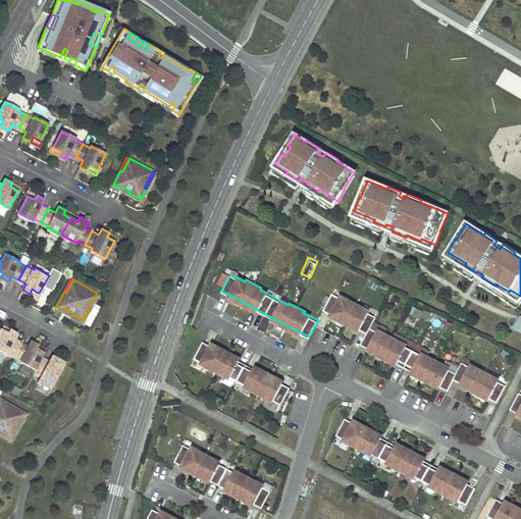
[(36,292),(32,289),(30,294),(39,298),(41,294),(39,293),(36,292)]
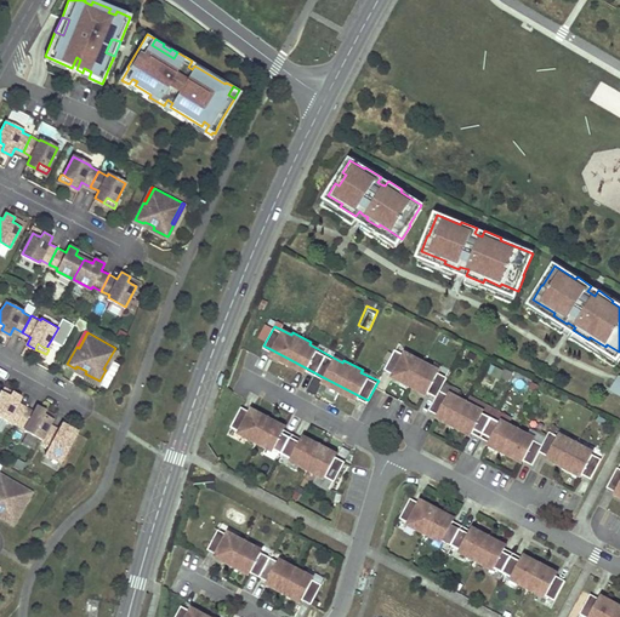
[(106,370),(117,349),(115,348),(103,369),(106,370)]
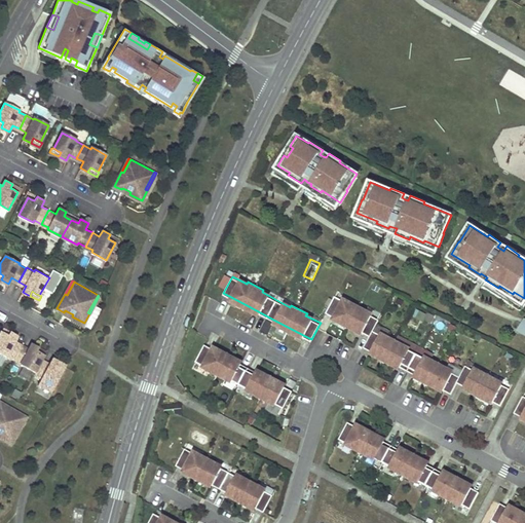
[(335,295),(327,311),(332,314),(364,331),(370,334),(373,329),(378,318),(365,309),(366,307),(350,299),(349,301),(335,295)]
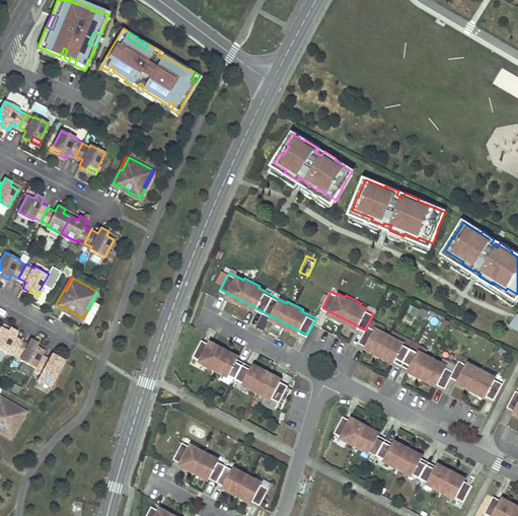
[(226,292),(224,296),(256,313),(259,309),(226,292)]
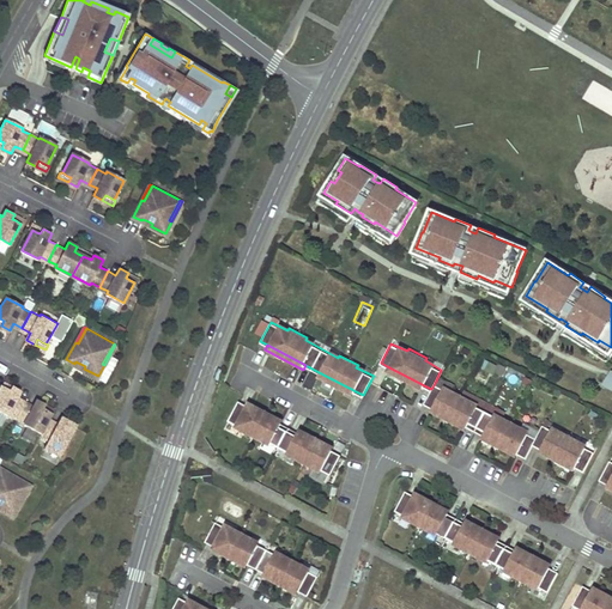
[(503,373),(506,364),(483,357),(480,366),(503,373)]
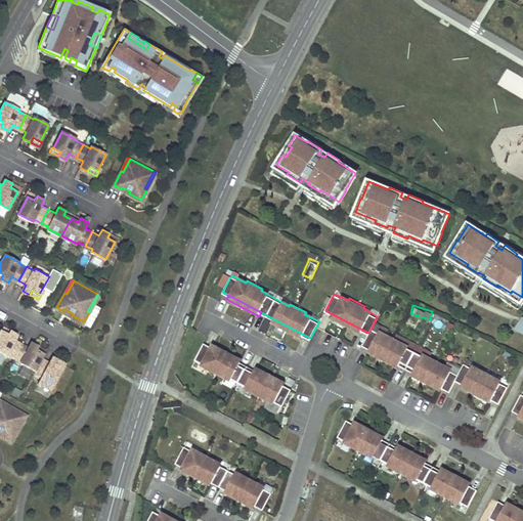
[(362,330),(331,313),(329,316),(360,334),(362,330)]
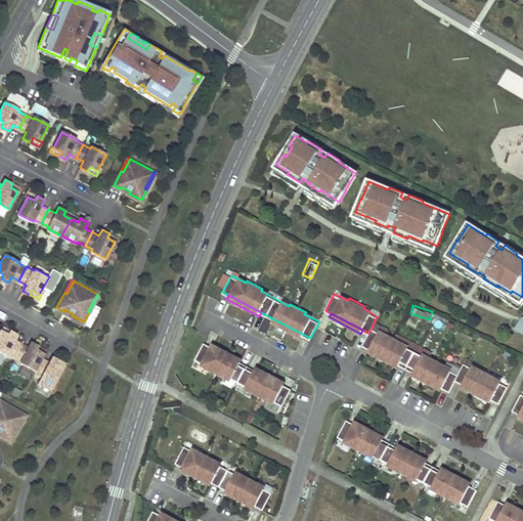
[(272,318),(270,322),(302,339),(304,335),(272,318)]
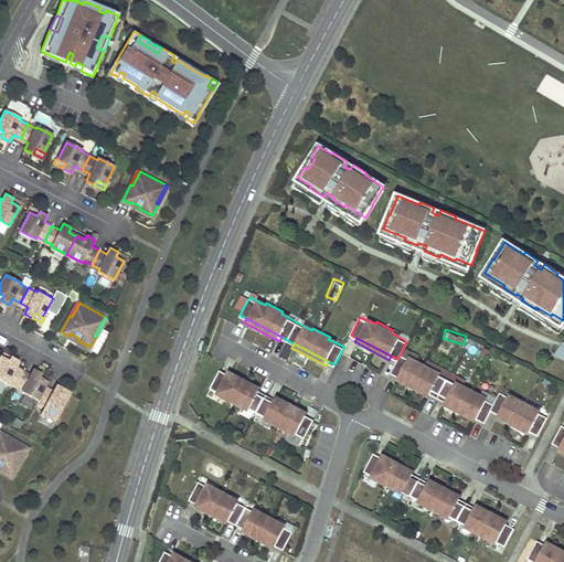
[(397,359),(391,371),(397,374),(432,393),(445,400),(479,419),(486,422),(492,410),(496,403),(480,395),(481,393),(465,384),(464,386),(433,370),(434,368),(417,359),(416,361),(401,353),(397,359)]
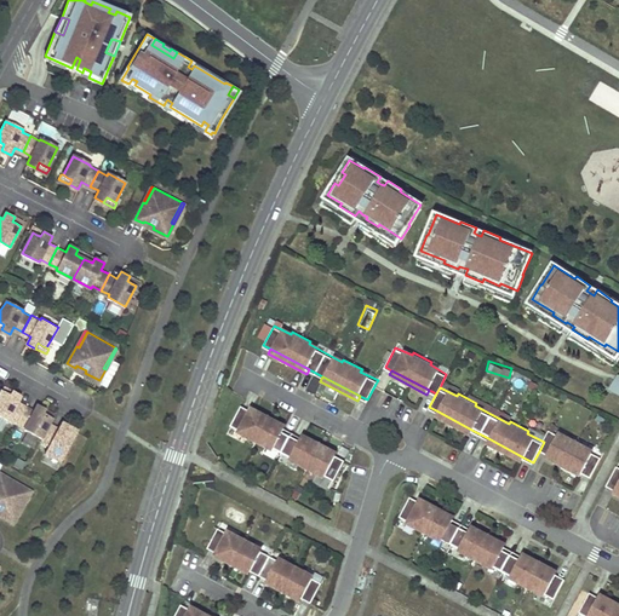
[(18,424),(29,406),(21,401),(24,395),(21,393),(15,390),(12,393),(4,390),(1,396),(0,396),(0,415),(10,420),(10,419),(18,424)]
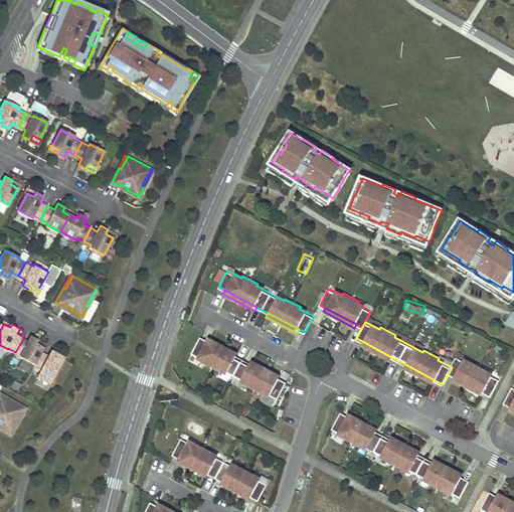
[(30,341),(24,337),(15,352),(22,356),(21,357),(35,365),(43,351),(46,347),(39,343),(41,340),(36,337),(33,335),(30,341)]
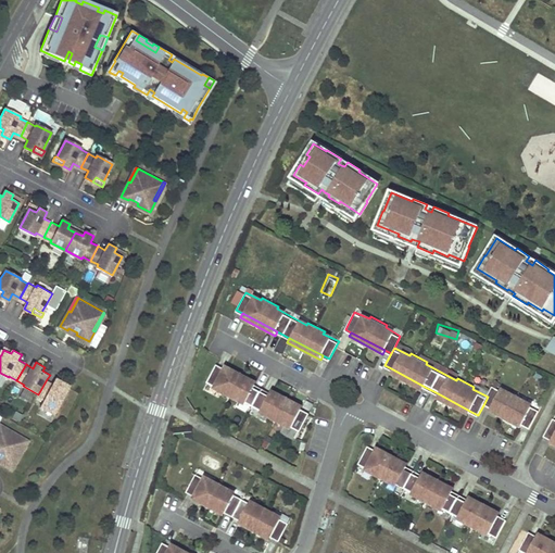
[(224,366),(217,362),(207,380),(223,388),(222,390),(238,399),(239,397),(268,413),(267,415),(284,424),(286,422),(301,429),(310,412),(303,409),(269,390),(257,384),(224,366)]
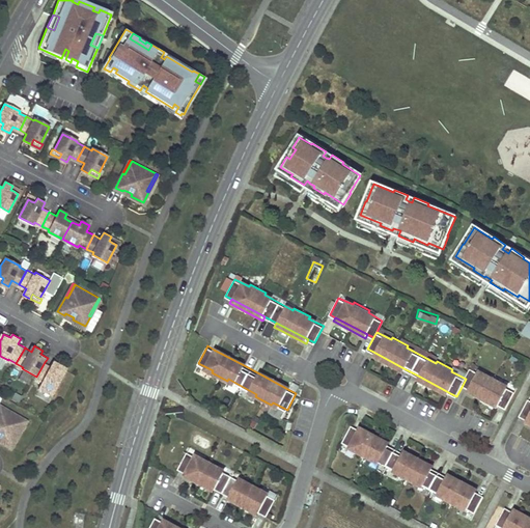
[(248,362),(216,345),(214,350),(246,366),(248,362)]
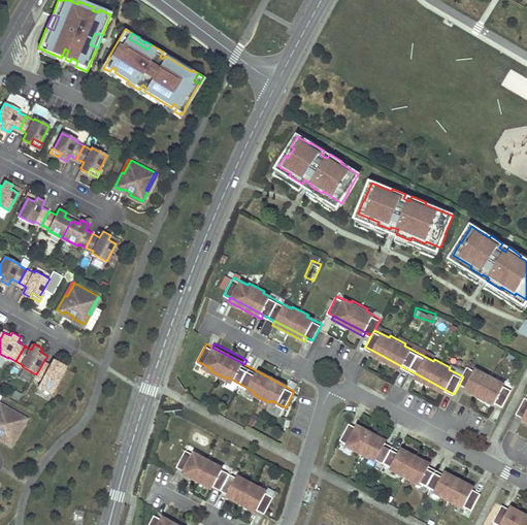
[(403,367),(371,350),(369,354),(401,371),(403,367)]
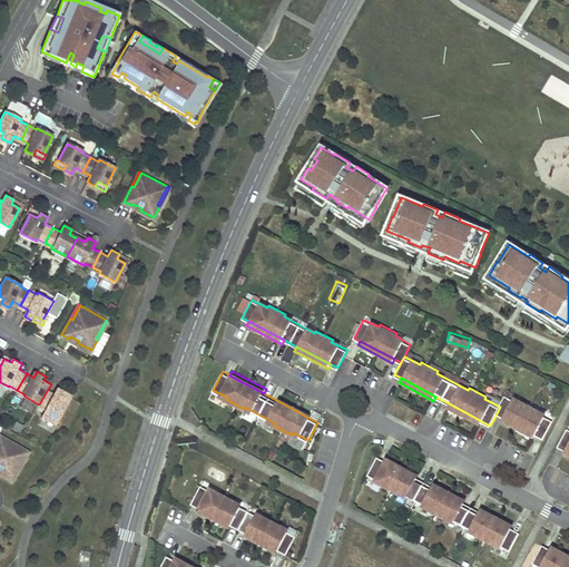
[(56,393),(48,389),(39,404),(39,406),(47,410),(42,418),(57,426),(74,396),(64,390),(59,388),(56,393)]
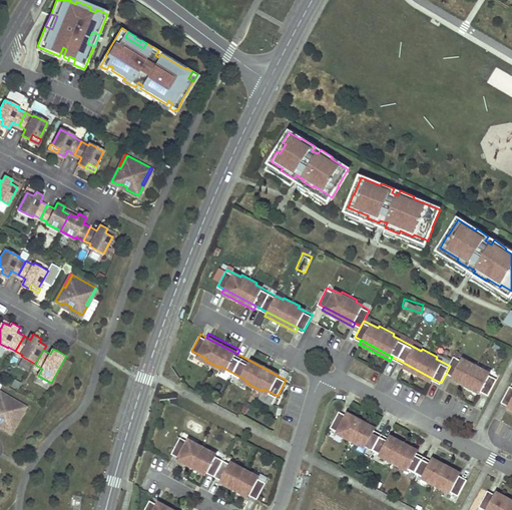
[(450,366),(447,372),(452,374),(483,391),(489,394),(497,378),(484,371),(486,369),(471,361),(469,363),(455,355),(450,366)]
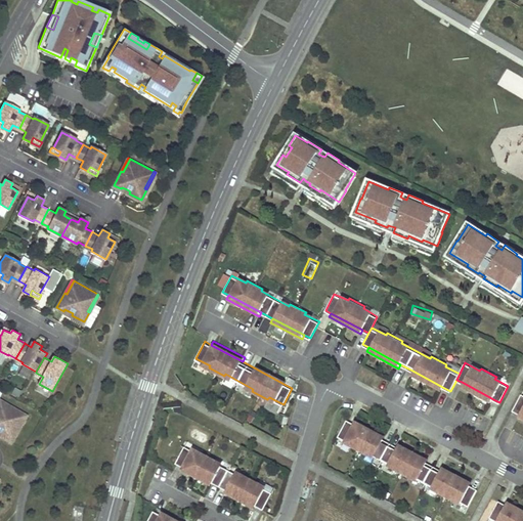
[(288,381),(256,363),(254,367),(286,385),(288,381)]
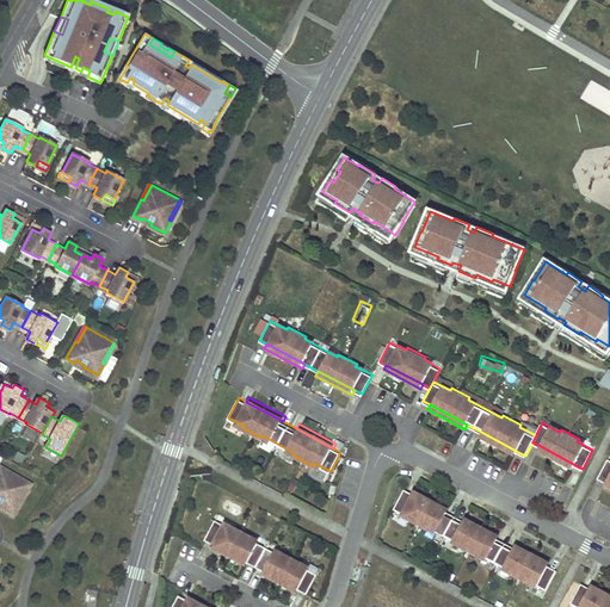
[(518,452),(481,432),(479,437),(516,456),(518,452)]
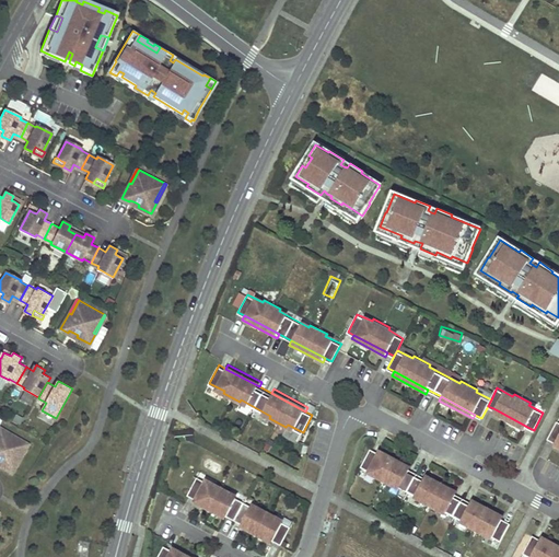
[(527,427),(493,408),(491,413),(525,431),(527,427)]
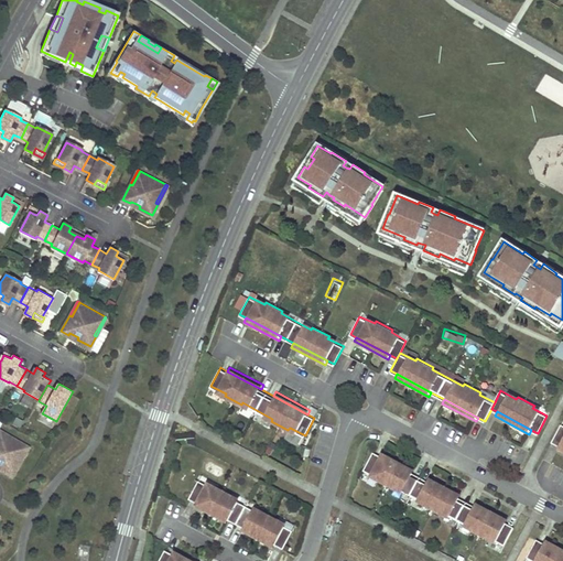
[(562,422),(552,441),(558,444),(562,446),(562,422)]
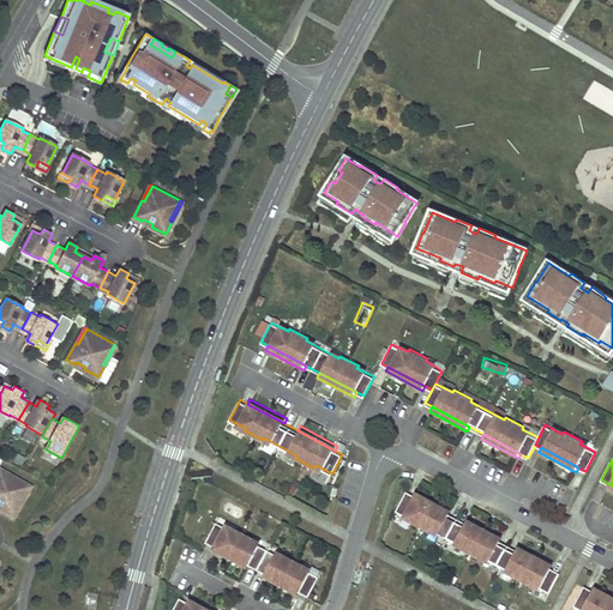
[(18,506),(30,485),(2,469),(0,473),(0,506),(1,507),(0,509),(13,518),(20,507),(18,506)]
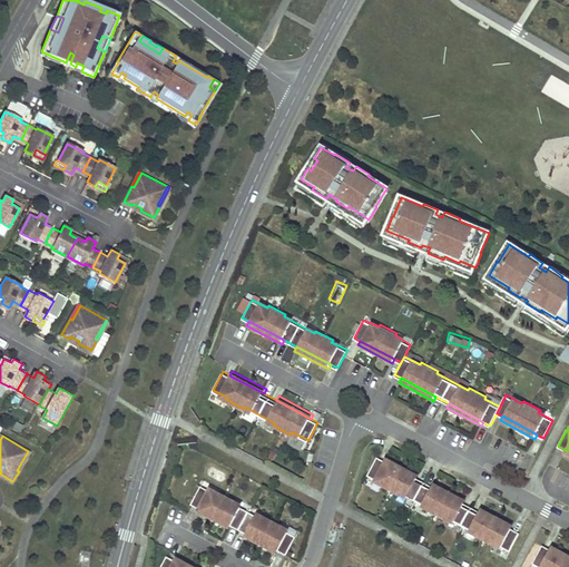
[(19,471),(30,452),(28,451),(17,470),(19,471)]
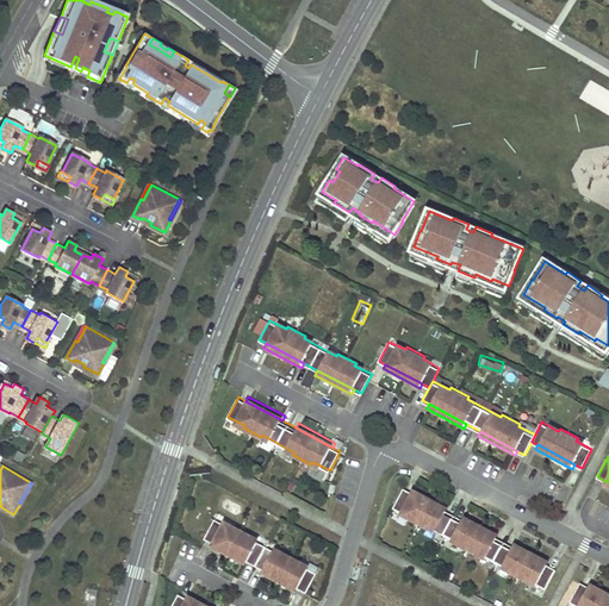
[(451,505),(412,486),(410,491),(448,510),(451,505)]
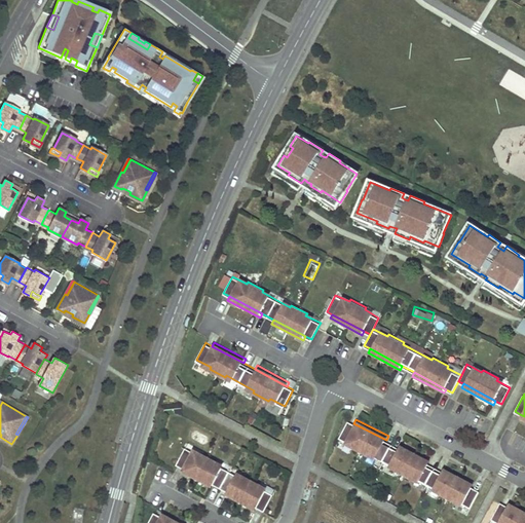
[(353,423),(348,420),(339,437),(353,444),(352,446),(368,454),(369,452),(398,468),(397,470),(412,478),(413,476),(442,491),(440,493),(455,501),(457,499),(471,507),(480,490),(474,487),(442,470),(430,463),(398,446),(386,440),(353,423)]
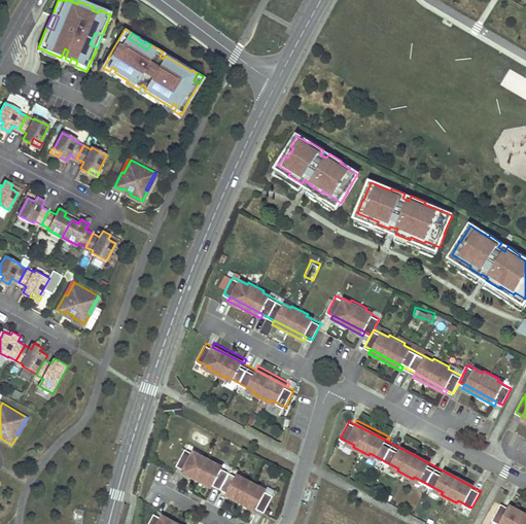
[(433,460),(400,444),(398,447),(431,464),(433,460)]
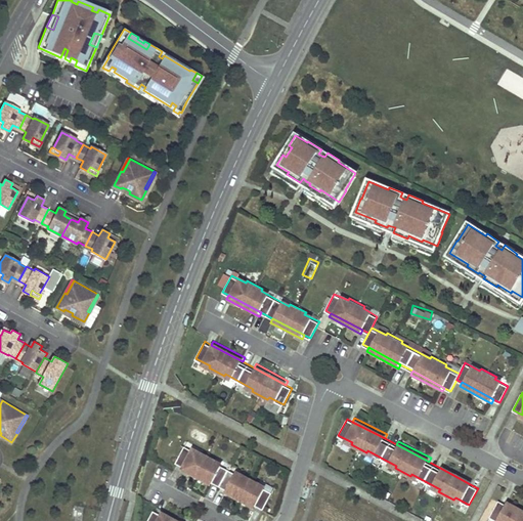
[(184,445),(176,462),(181,465),(214,482),(225,488),(257,505),(263,508),(272,492),(258,484),(259,482),(244,474),(243,476),(214,461),(216,459),(200,450),(199,452),(184,445)]
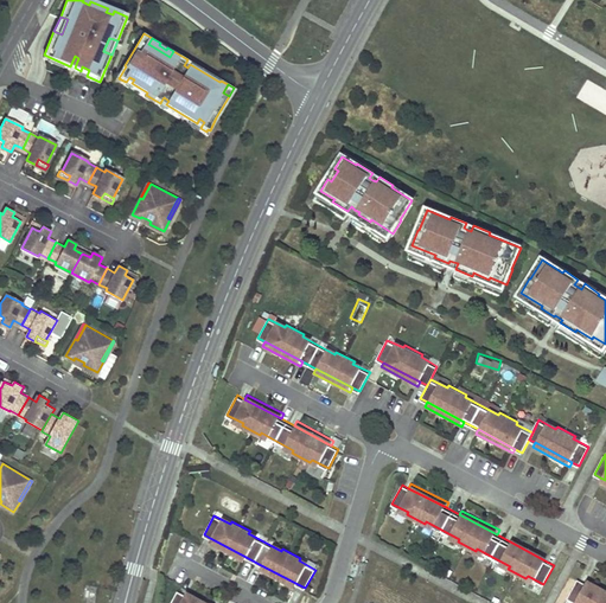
[(549,557),(512,537),(510,541),(547,562),(549,557)]
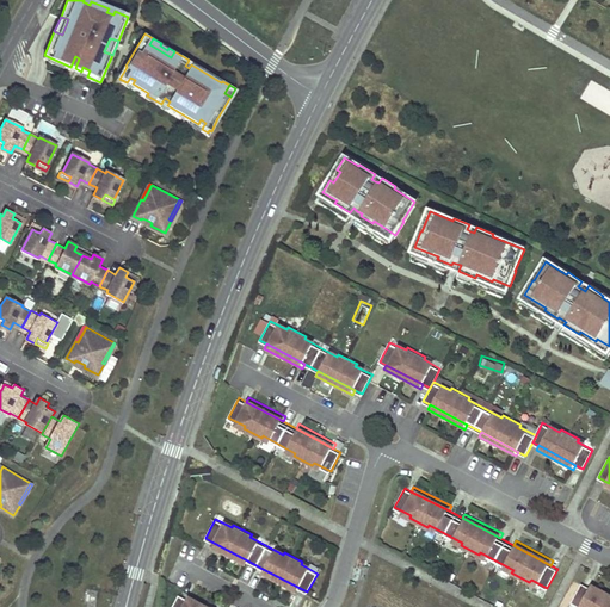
[(211,542),(209,546),(247,567),(250,562),(211,542)]
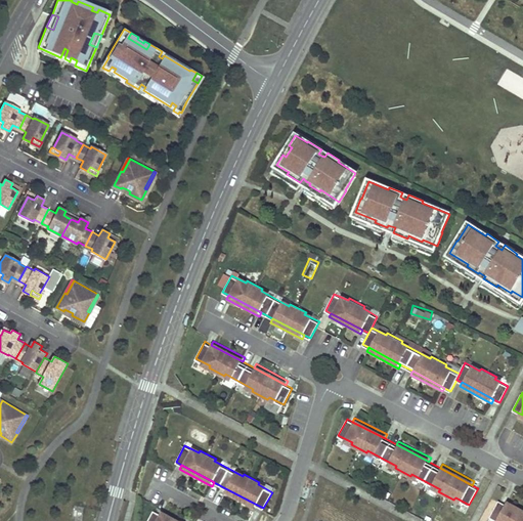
[(225,488),(223,492),(255,509),(257,505),(225,488)]
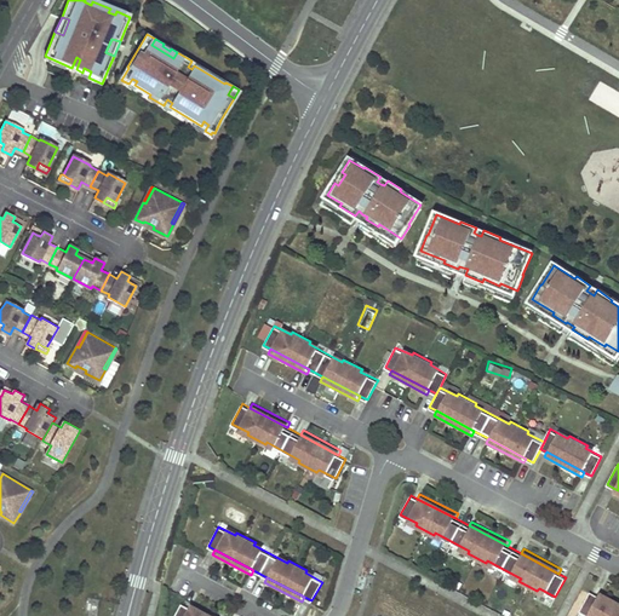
[(618,598),(600,589),(597,594),(618,605),(618,598)]
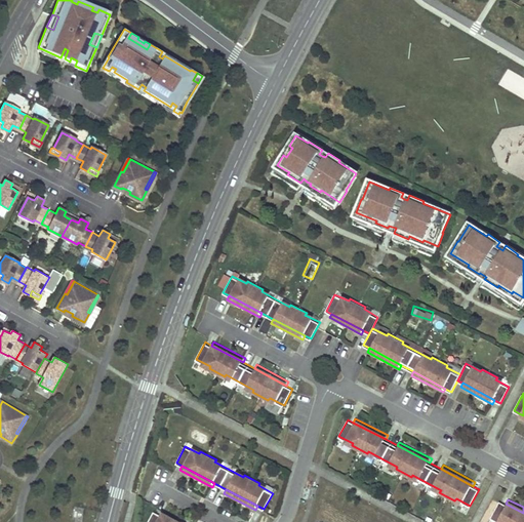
[(523,513),(506,504),(499,500),(491,517),(500,521),(523,521),(523,513)]
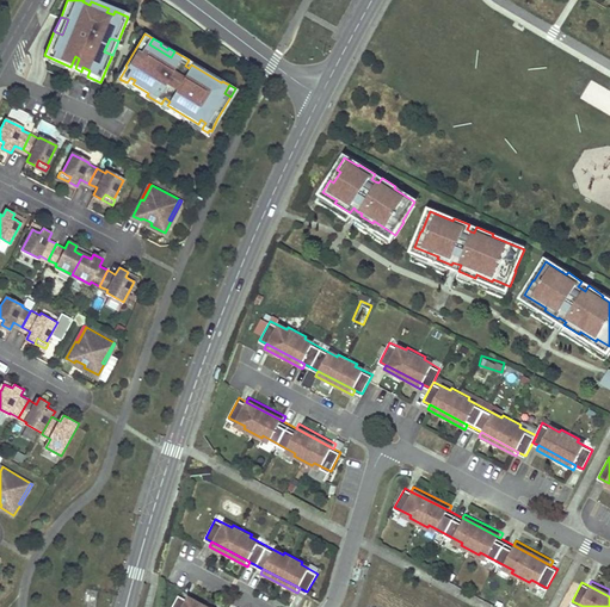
[(216,606),(189,593),(186,598),(204,606),(216,606)]
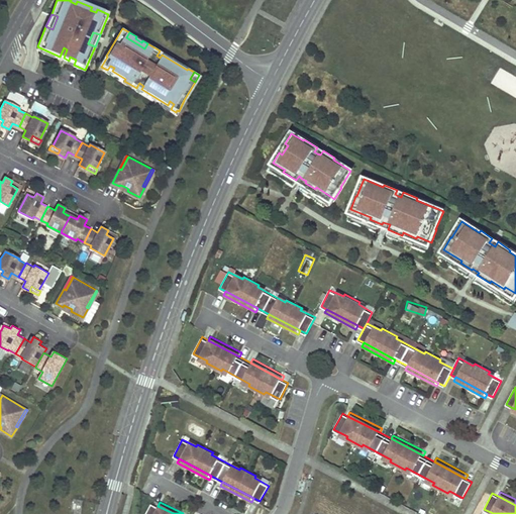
[(173,513),(158,506),(151,503),(144,513),(173,513)]
